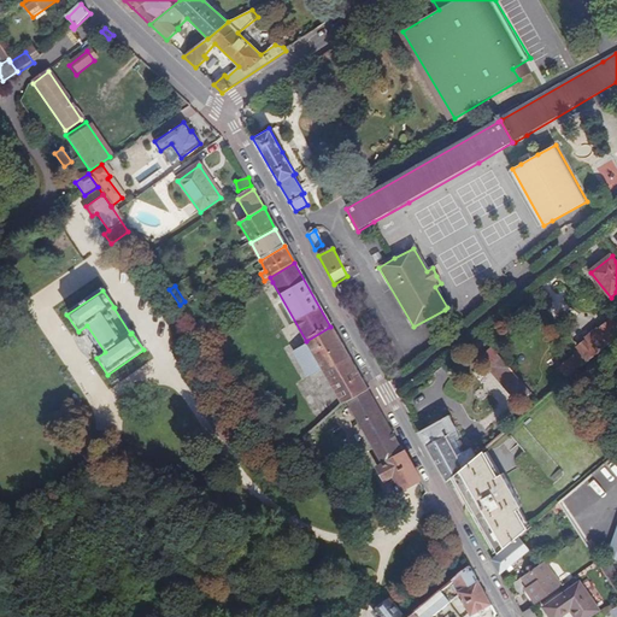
[(568,380),(616,338),(616,323),(612,318),(598,331),(587,340),(576,350),(579,353),(558,370),(568,380)]
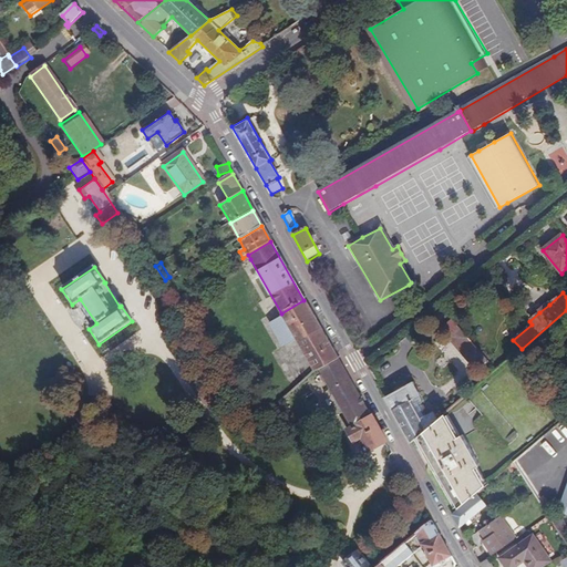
[(320,329),(303,300),(281,313),(282,317),(297,341),(297,342),(320,329)]
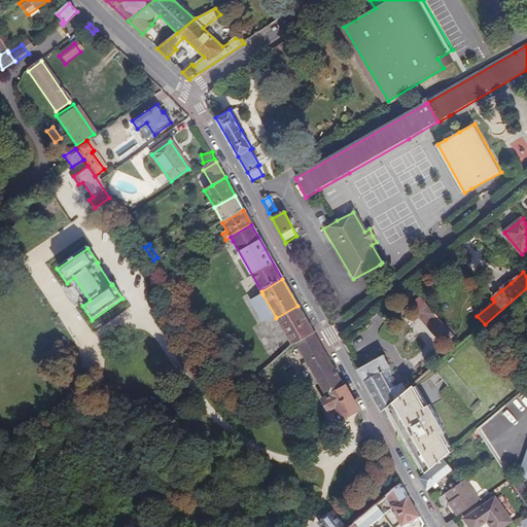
[(410,299),(415,293),(412,289),(407,294),(410,299)]
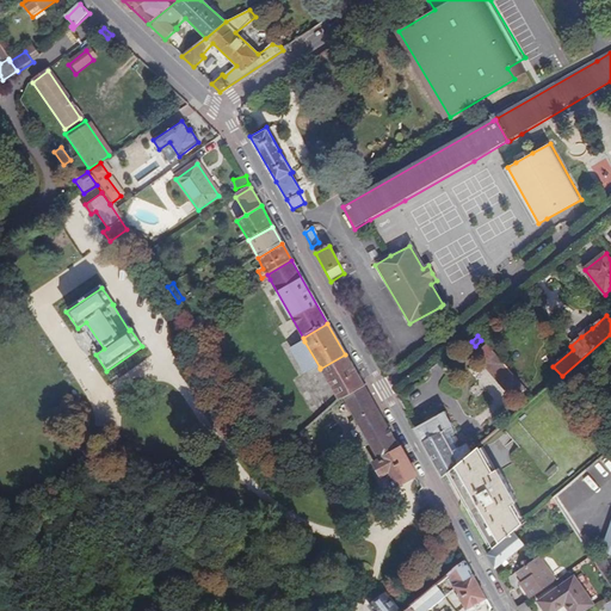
[(320,368),(304,341),(290,350),(306,376),(307,376),(320,368)]
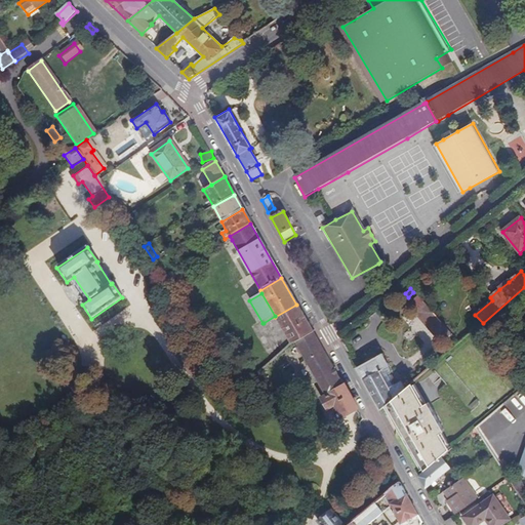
[(313,333),(296,305),(275,317),(290,345),(294,342),(313,333)]
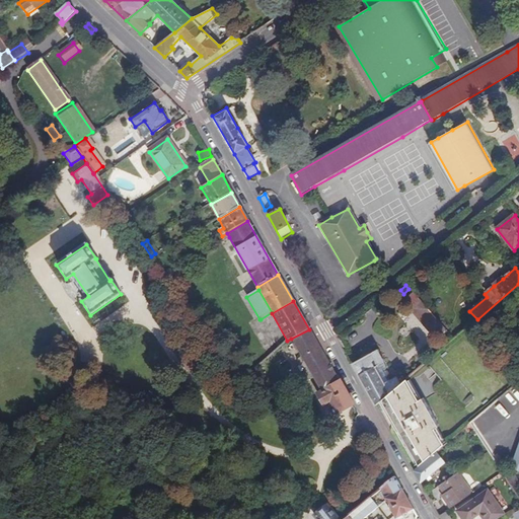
[(420,302),(411,311),(435,339),(444,330),(420,302)]
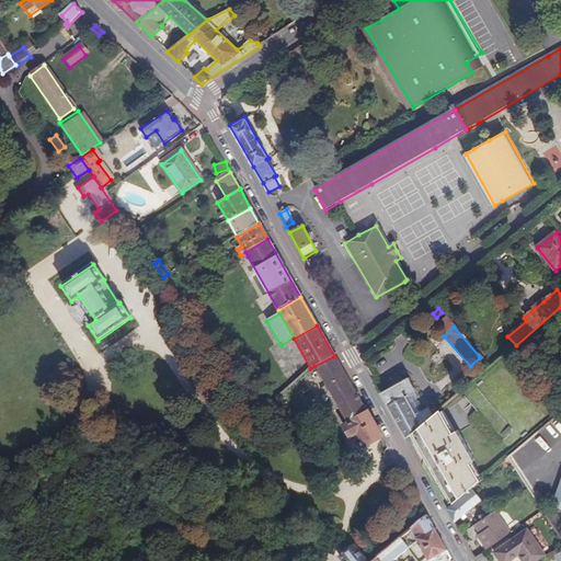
[(474,345),(488,338),(482,328),(469,335),(474,345)]
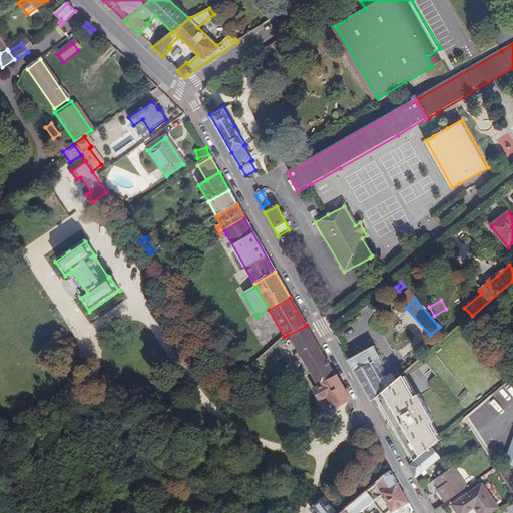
[(124,304),(90,323),(96,334),(130,314),(124,304)]
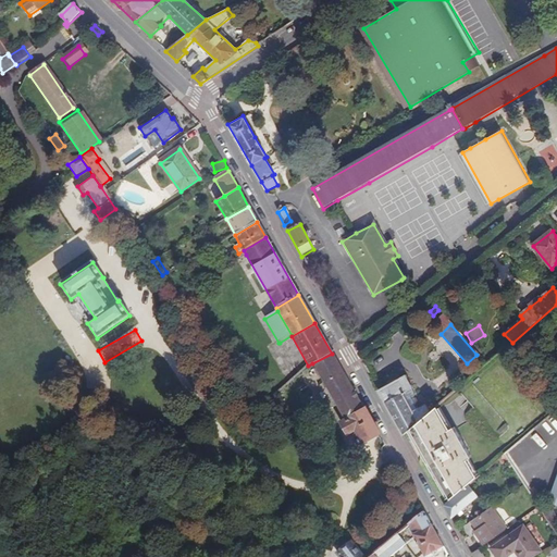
[(378,433),(332,354),(312,363),(346,422),(344,423),(349,433),(357,430),(363,441),(378,433)]
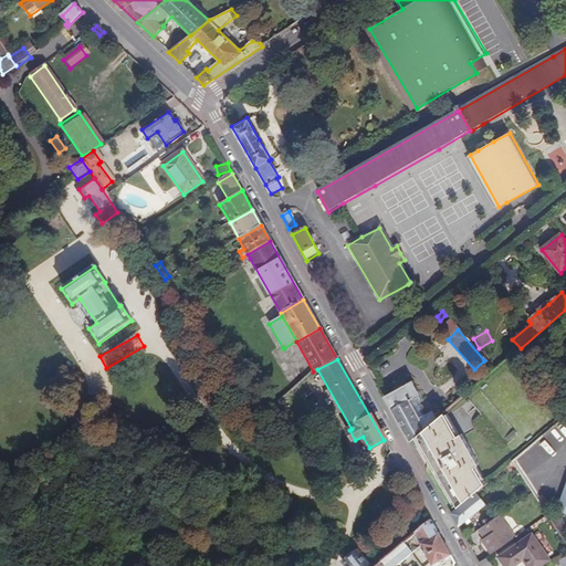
[(385,397),(410,442),(415,439),(418,436),(438,419),(432,411),(423,417),(420,419),(410,401),(412,400),(411,398),(419,395),(420,394),(412,381),(385,397)]
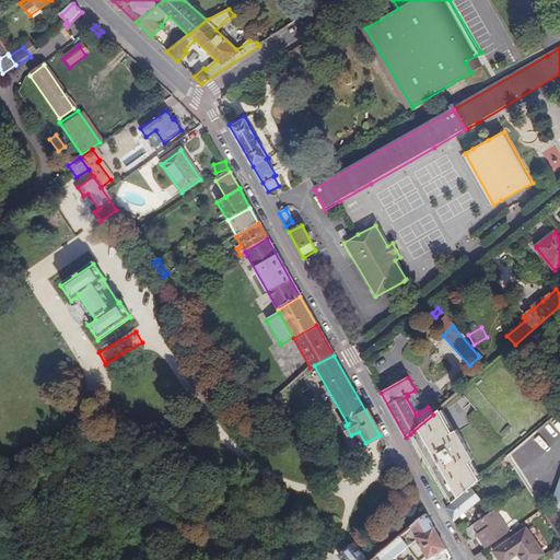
[(416,415),(419,412),(412,403),(419,399),(415,391),(407,394),(408,396),(406,397),(416,415)]
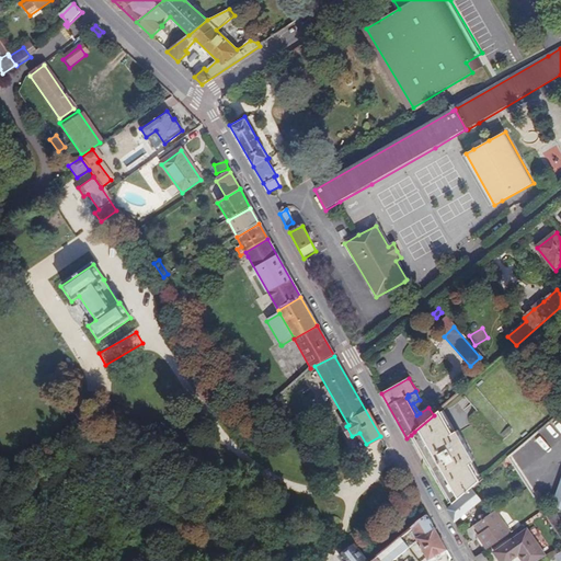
[(260,404),(254,409),(258,414),(264,410),(260,404)]
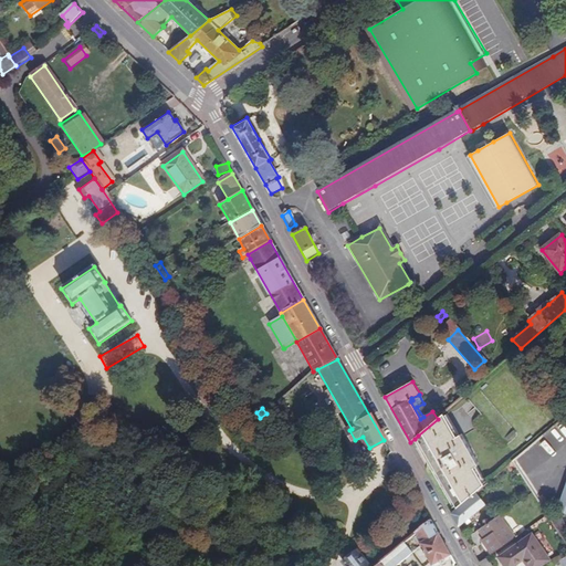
[(459,509),(475,494),(480,491),(484,488),(474,470),(480,467),(462,436),(456,438),(442,415),(438,419),(418,436),(459,509)]
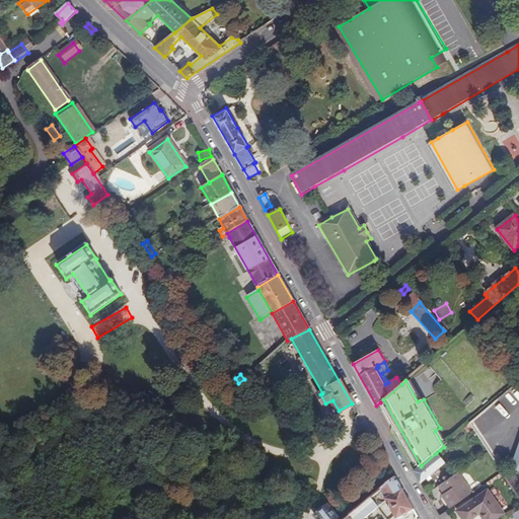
[(518,393),(513,387),(471,425),(484,438),(518,404),(518,393)]
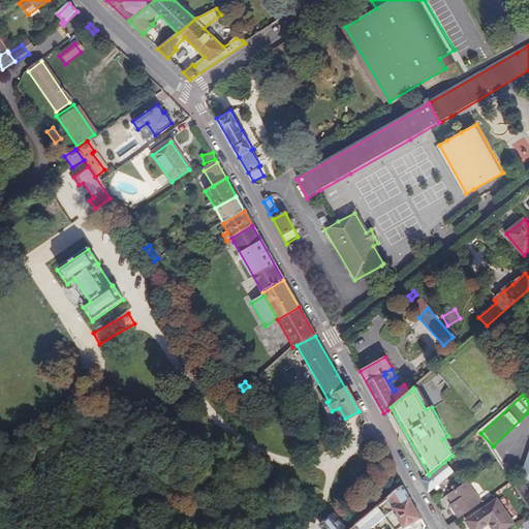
[(426,478),(429,475),(391,407),(387,410),(426,478)]
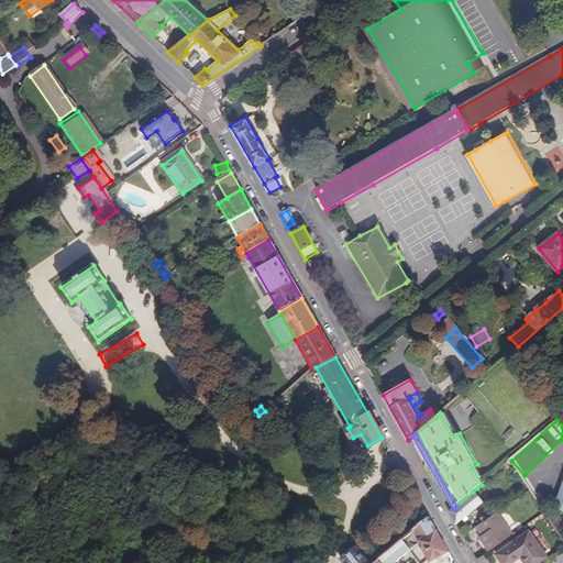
[(497,481),(493,475),(482,485),(477,488),(482,495),(497,481)]
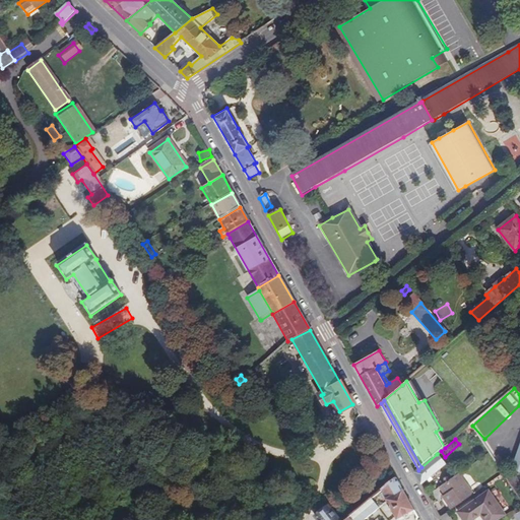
[(414,473),(421,485),(446,465),(437,454),(421,467),(418,470),(414,473)]
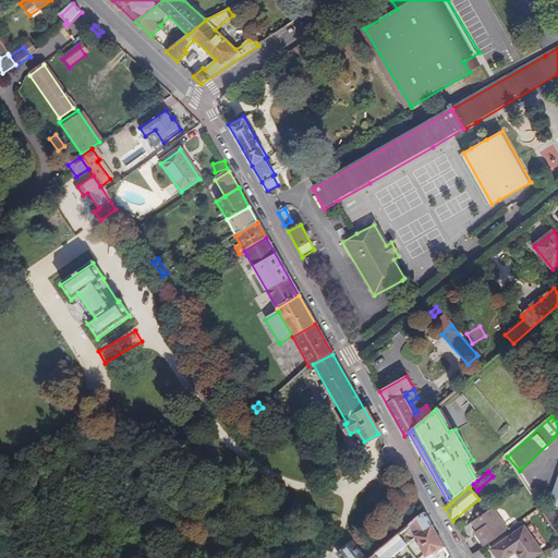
[(542,512),(552,528),(557,523),(557,521),(550,508),(542,512)]
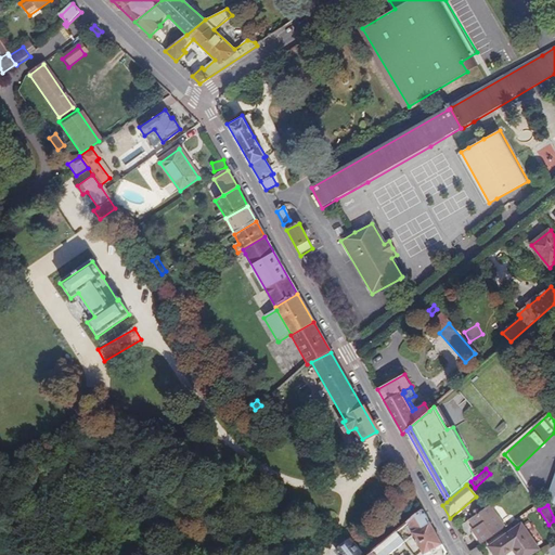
[(473,532),(481,545),(504,530),(488,506),(469,520),(476,530),(473,532)]
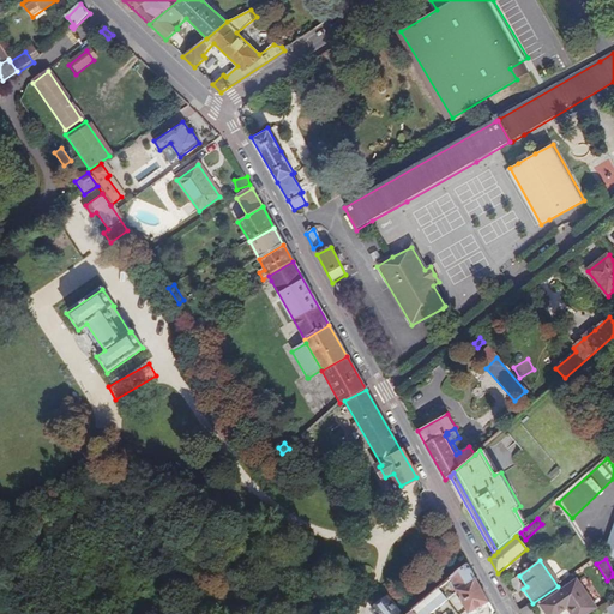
[(467,566),(450,582),(457,593),(476,582),(467,566)]
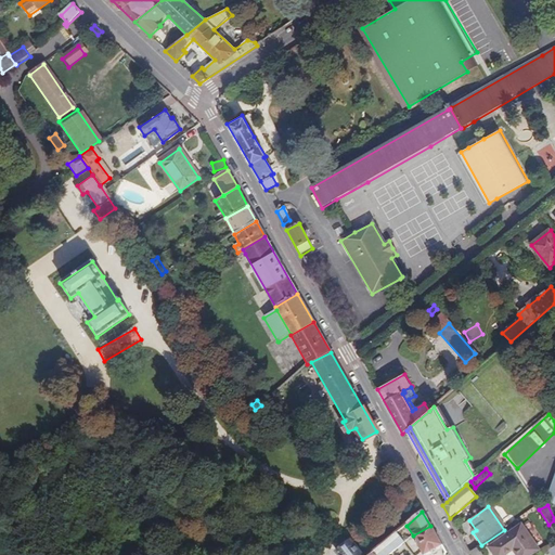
[(414,554),(428,554),(442,547),(430,526),(413,536),(412,537),(413,538),(418,549),(413,552),(414,554)]
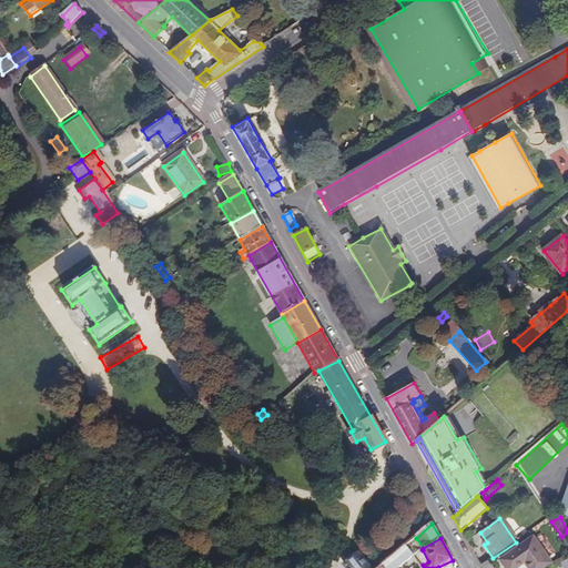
[(528,567),(544,567),(551,564),(534,538),(500,560),(506,567),(518,567),(526,564),(528,567)]
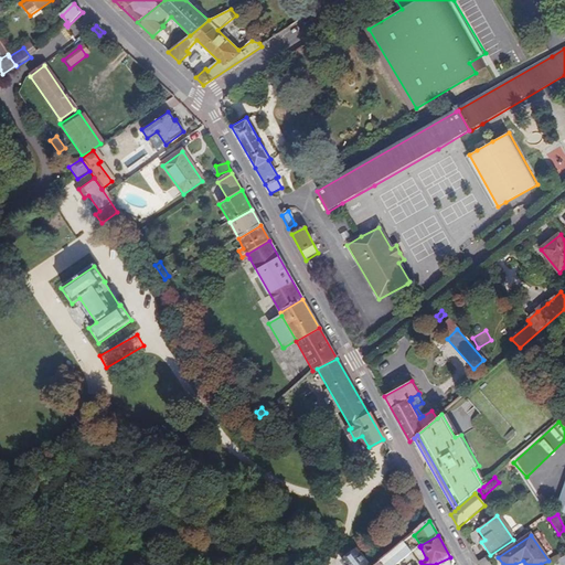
[(379,564),(400,564),(401,564),(400,563),(411,554),(409,552),(403,544),(382,563),(379,564)]
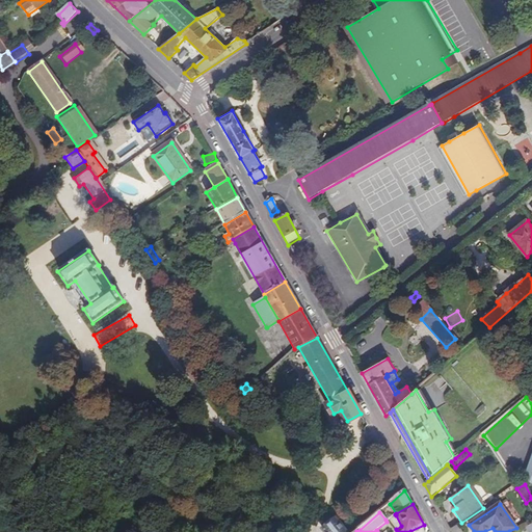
[(342,531),(334,523),(322,531),(342,531)]
